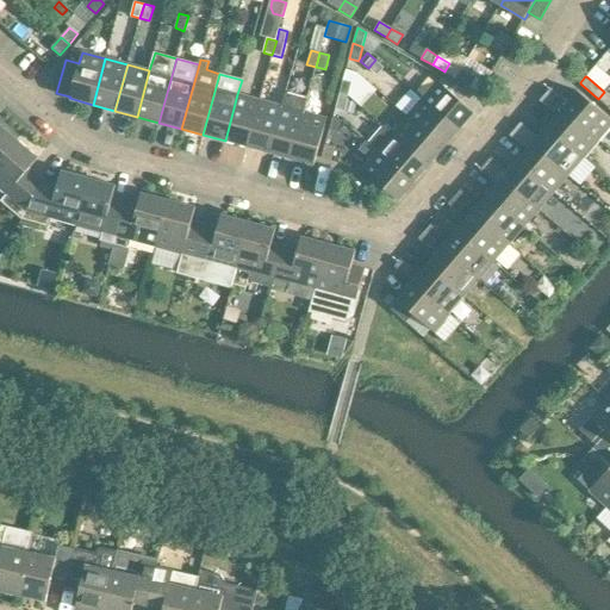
[(480,93),(485,85),(473,78),(468,86),(480,93)]
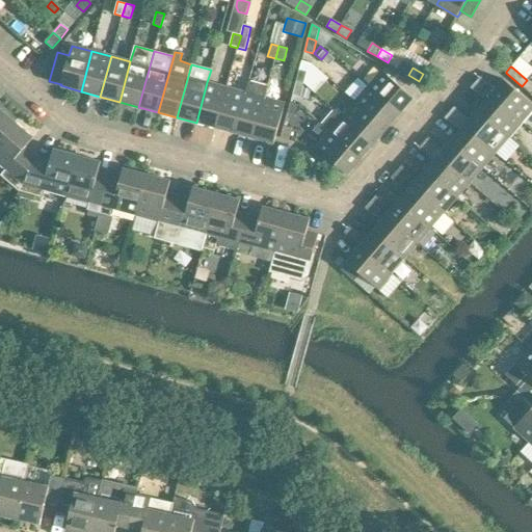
[(299,70),(296,81),(304,84),(308,72),(299,70)]
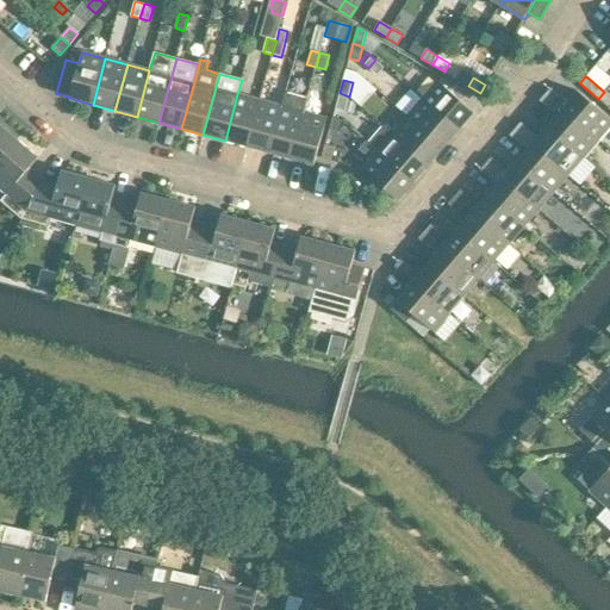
[(474,112),(460,100),(439,81),(423,100),(459,131),(474,112)]
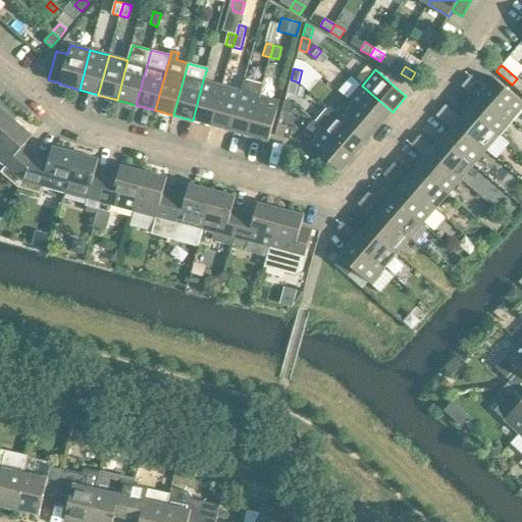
[(521,72),(517,79),(512,85),(521,93),(521,72)]
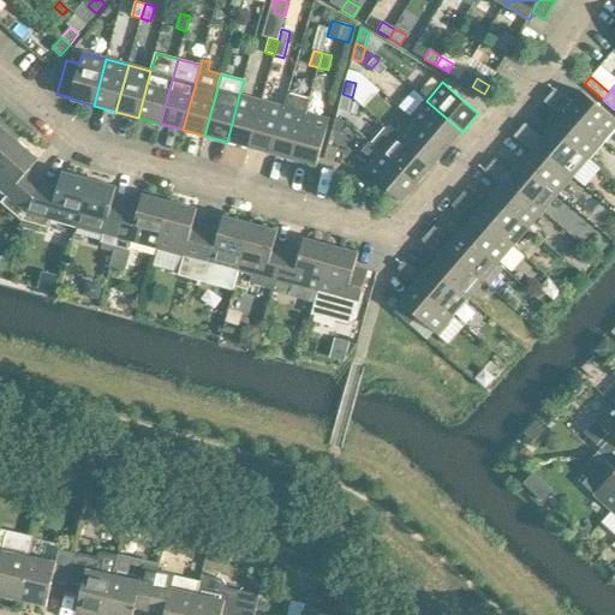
[(555,88),(550,95),(603,142),(614,126),(614,119),(583,91),(572,103),(555,88)]
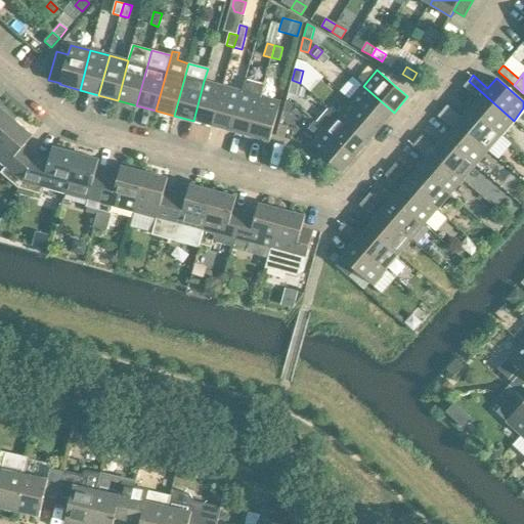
[(231,131),(250,136),(261,96),(264,84),(246,79),(242,91),(231,131)]
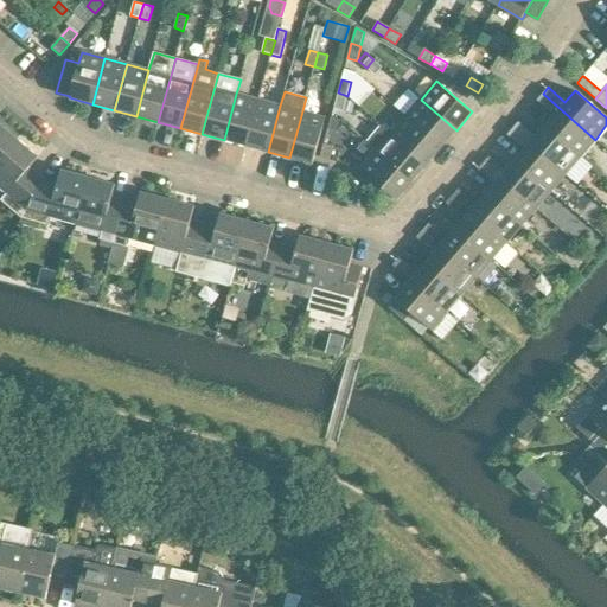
[(345,101),(347,96),(338,93),(334,107),(343,109),(345,101)]
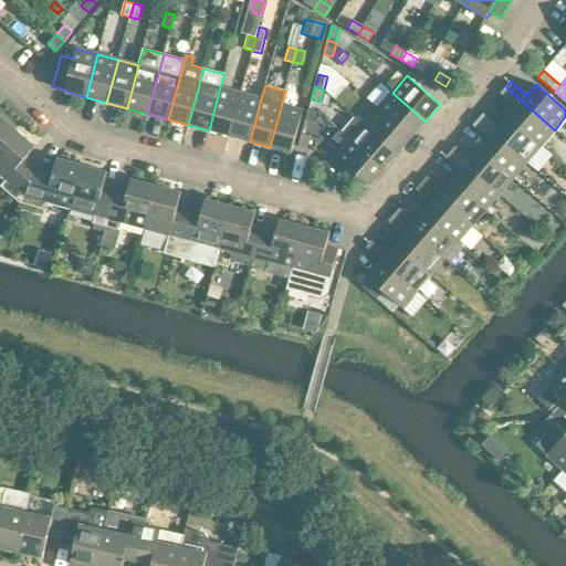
[(209,130),(229,136),(241,93),(220,87),(209,130)]
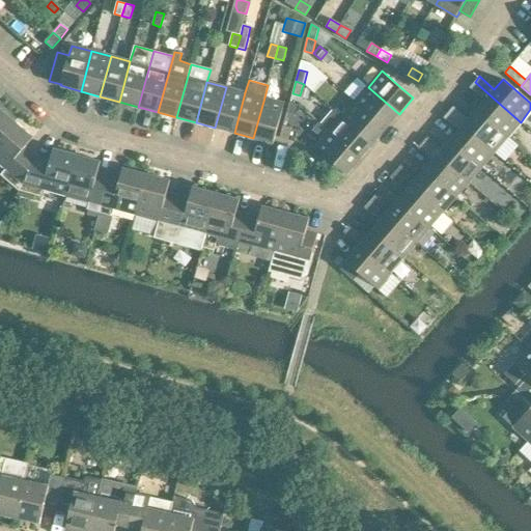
[(507,137),(521,122),(475,82),(470,87),(484,101),(476,110),(507,137)]
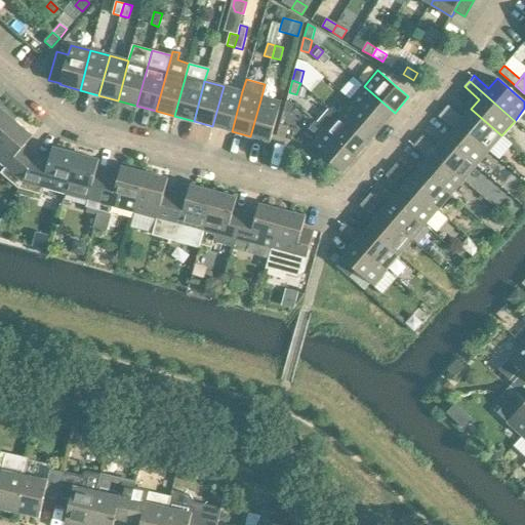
[(232,131),(242,91),(224,86),(212,126),(232,131)]
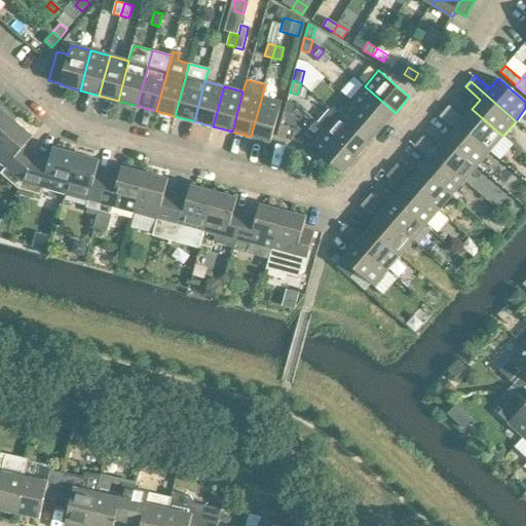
[(396,113),(365,86),(351,101),(382,127),(396,113)]
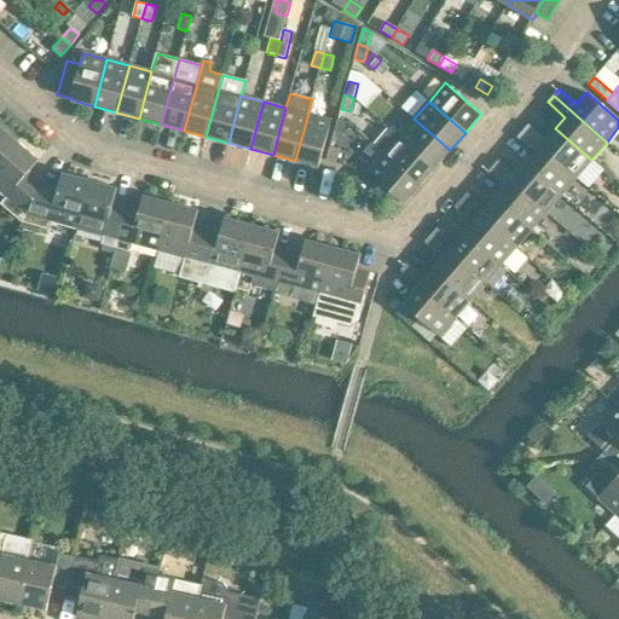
[(360,105),(352,103),(350,111),(358,114),(360,105)]
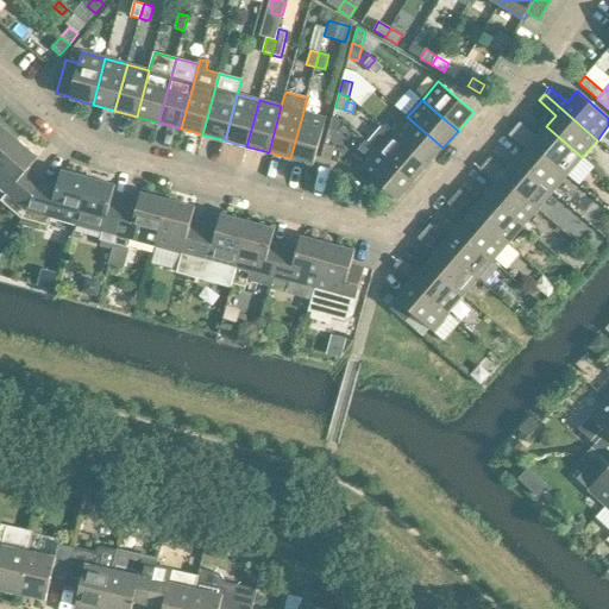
[(314,164),(326,119),(303,112),(290,158),(314,164)]
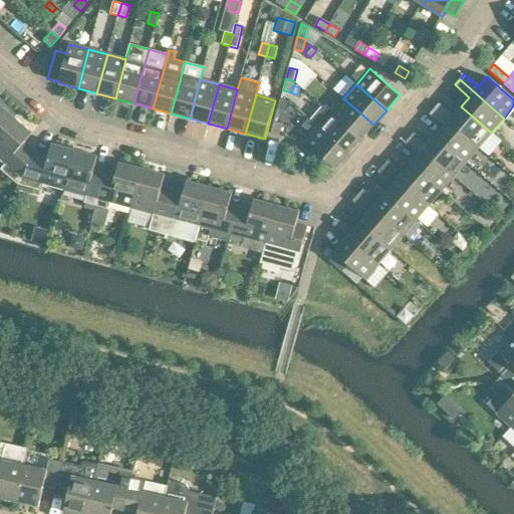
[(288,100),(280,98),(277,110),(285,112),(288,100)]
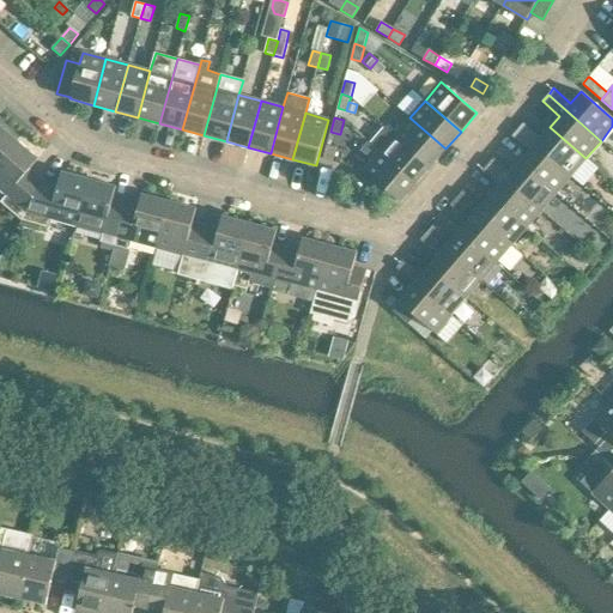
[(445,149),(410,117),(395,135),(431,167),(445,149)]
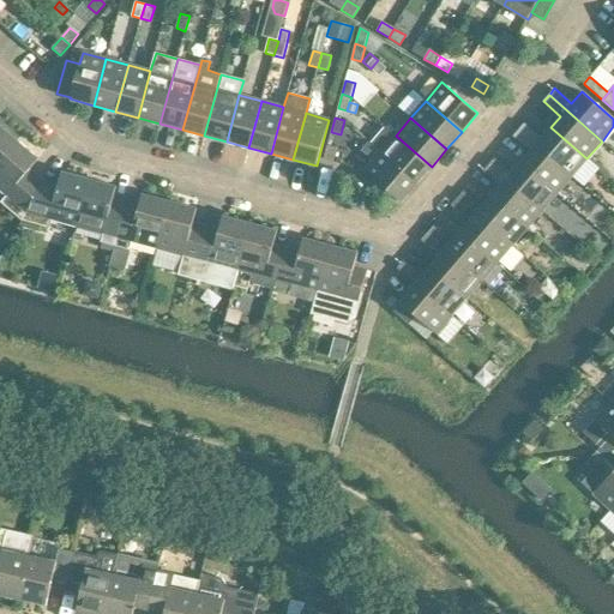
[(524,124),(518,130),(572,176),(587,158),(551,127),(541,138),(524,124)]
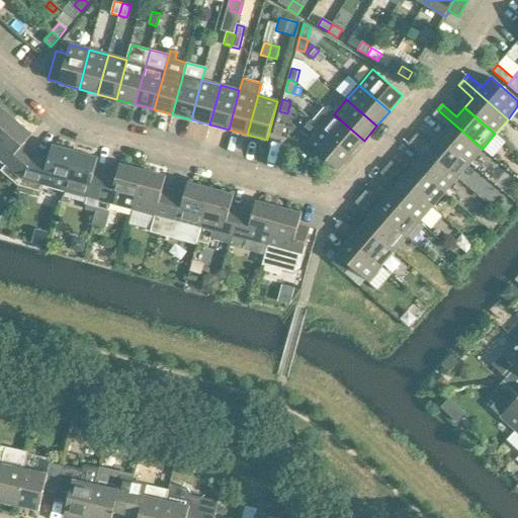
[(0,135),(14,118),(0,105),(0,135)]
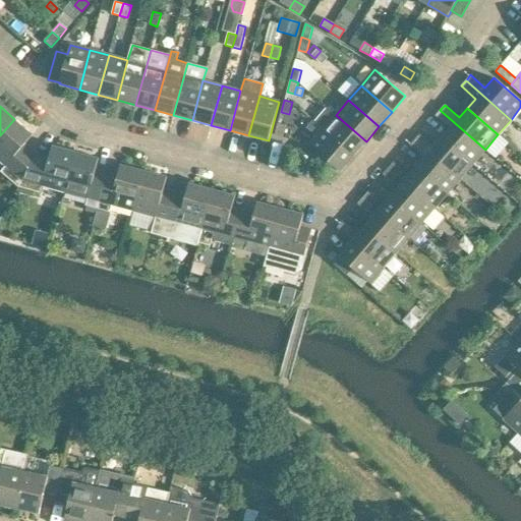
[(328,108),(314,123),(323,129),(353,156),(366,141),(336,115),(328,108)]
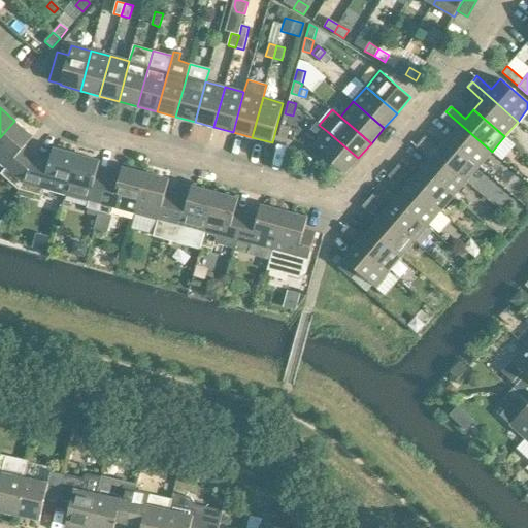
[(479,166),(492,152),(446,111),(441,117),(456,130),(448,139),(479,166)]
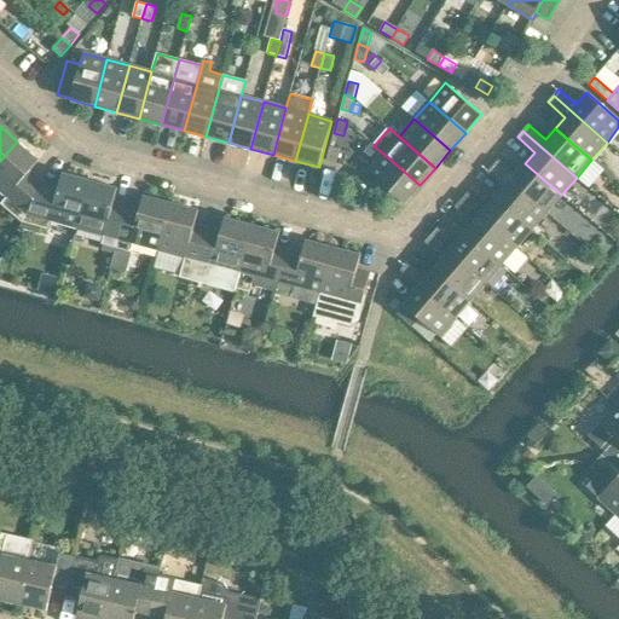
[(1,204),(22,223),(42,181),(30,171),(39,161),(17,142),(0,161),(0,190),(7,196),(1,204)]
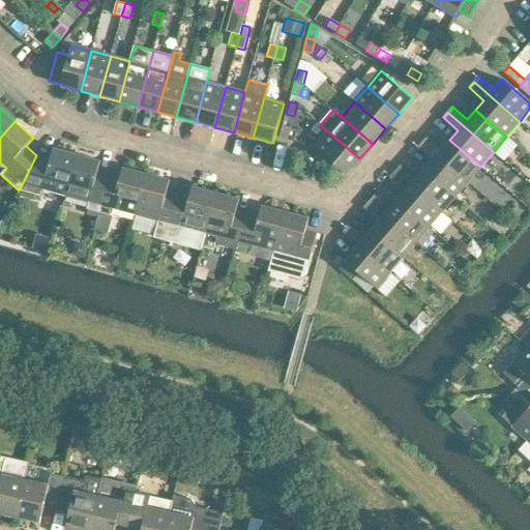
[(359,158),(328,131),(320,125),(318,123),(313,129),(323,138),(315,147),(346,174),(359,158)]
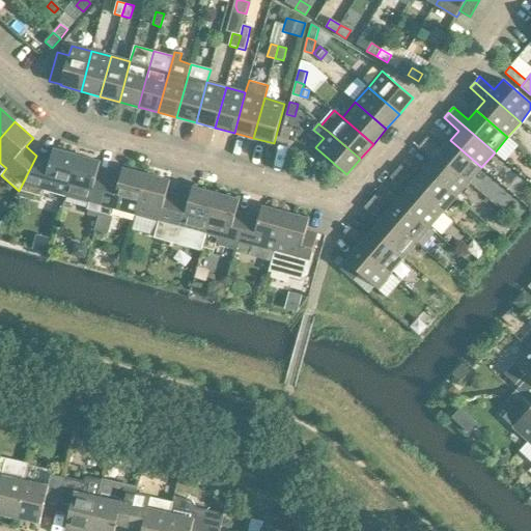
[(280,138),(288,140),(291,128),(283,126),(280,138)]
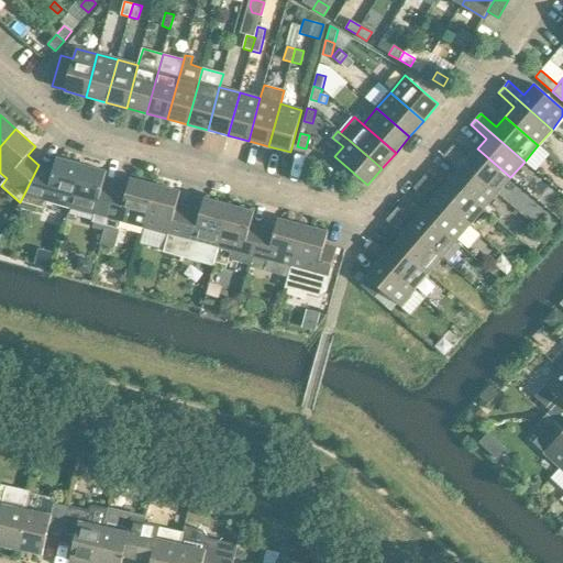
[(448,151),(456,158),(497,194),(510,177),(477,148),(468,158),(456,148),(453,145),(448,151)]
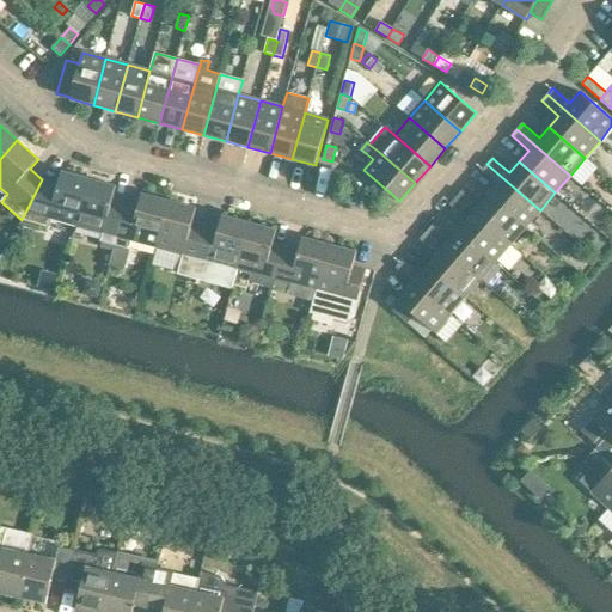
[(496,188),(489,196),(525,227),(540,210),(496,172),(487,164),(482,171),(496,183),(499,185),(496,188)]
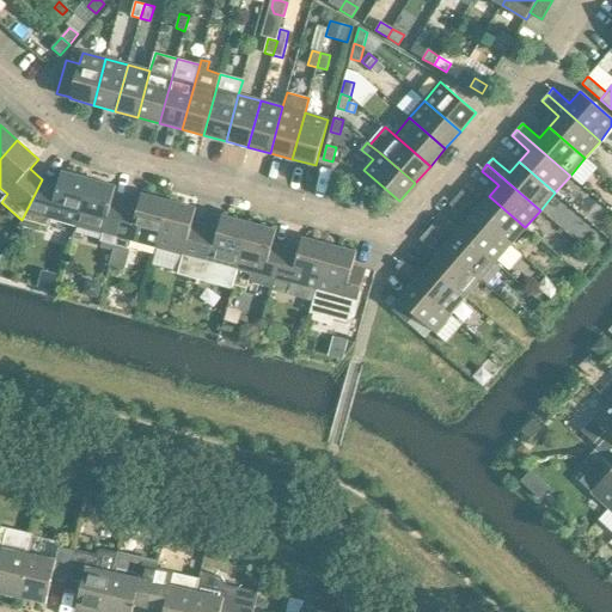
[(49,218),(77,225),(89,179),(62,171),(59,184),(42,179),(22,220),(47,226),(49,218)]
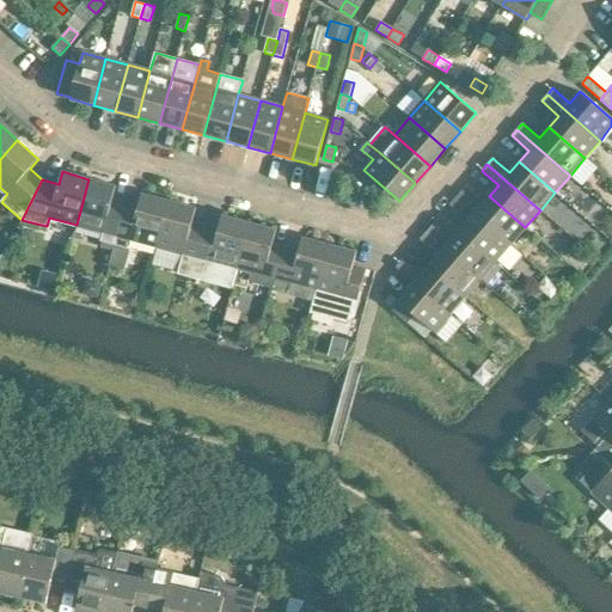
[(116,187),(89,179),(77,225),(103,232),(101,242),(114,245),(126,202),(112,199),(116,187)]
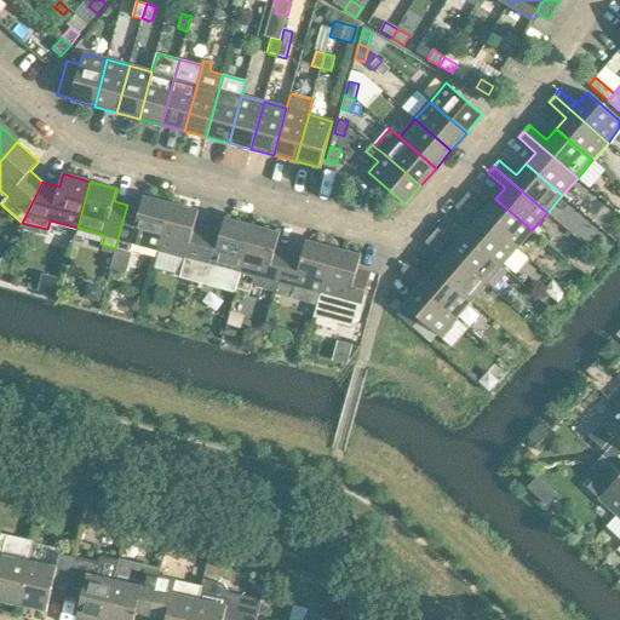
[(478,204),(469,195),(463,201),(472,210),(478,204)]
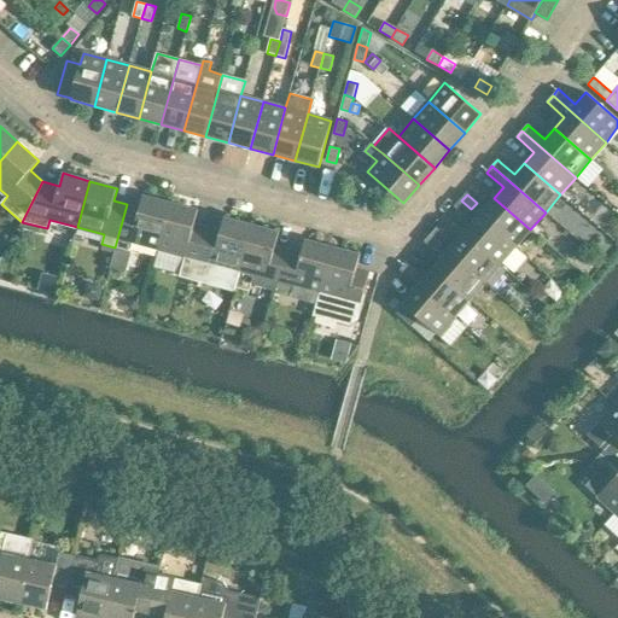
[(132,242),(158,249),(170,203),(144,196),(140,208),(127,204),(115,248),(129,251),(132,242)]
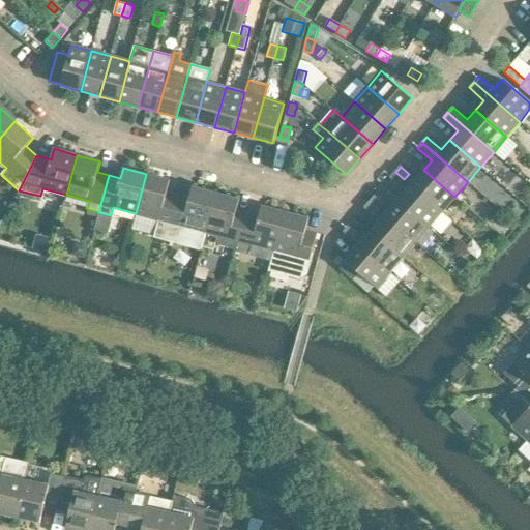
[(415,179),(410,184),(442,212),(454,197),(423,170),(415,179)]
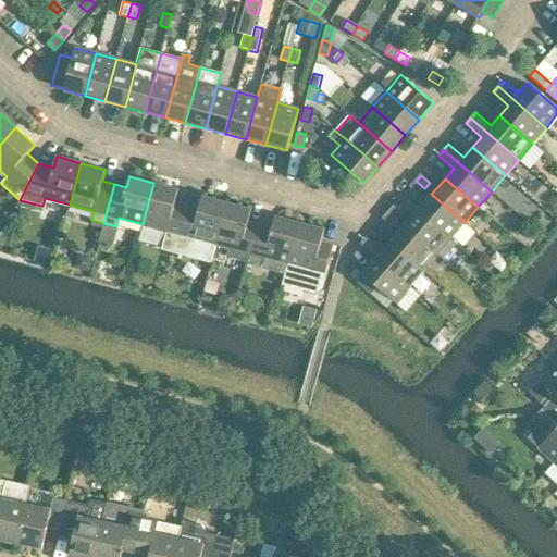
[(419,196),(424,188),(416,181),(409,188),(419,196)]
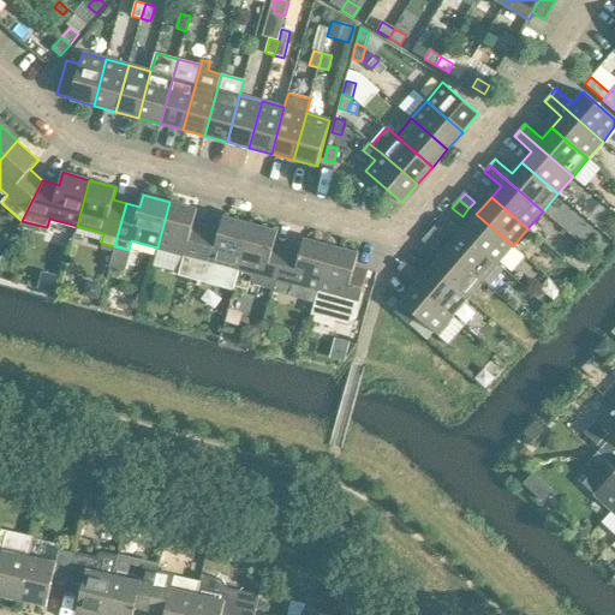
[(169,202),(157,248),(184,255),(181,264),(195,268),(207,226),(193,222),(197,209),(169,202)]
